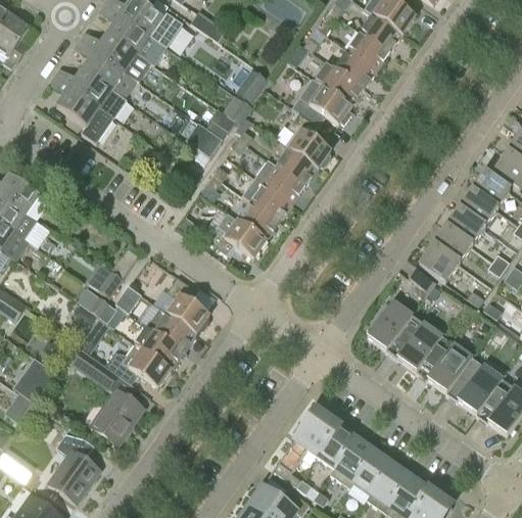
[(150,34),(150,35),(167,46),(184,22),(165,9),(162,14),(141,0),(130,0),(127,4),(121,0),(107,0),(105,3),(150,34)]
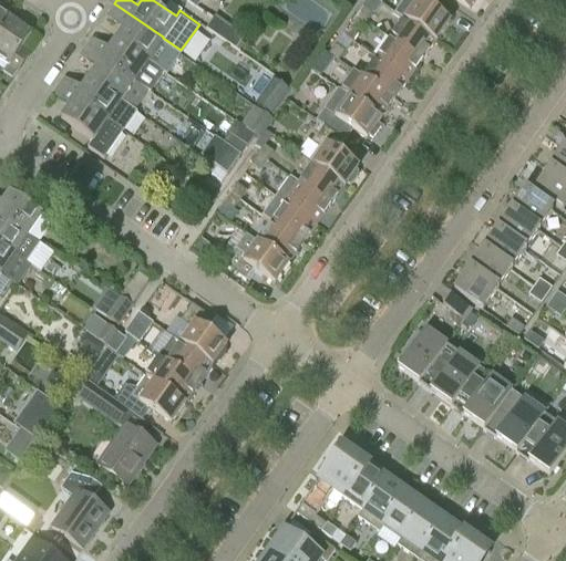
[(395,9),(403,16),(435,38),(451,18),(430,2),(431,0),(402,0),(395,9)]
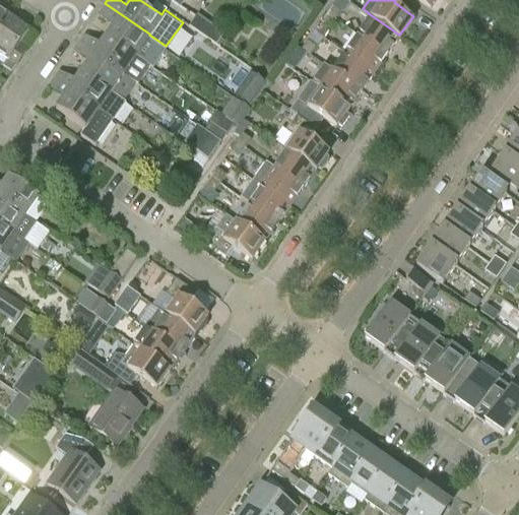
[(327,10),(335,16),(341,8),(333,2),(327,10)]
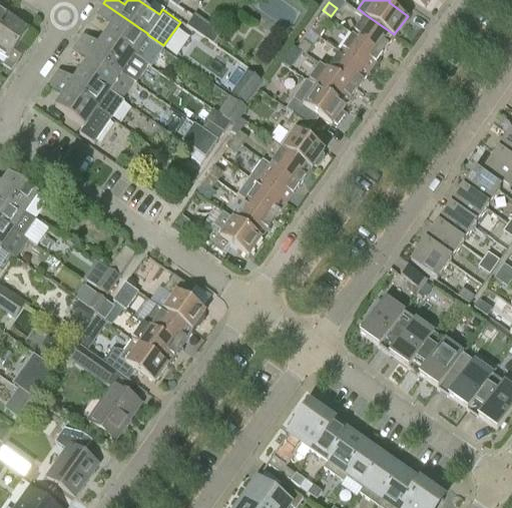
[(0,26),(11,11),(0,3),(0,26)]
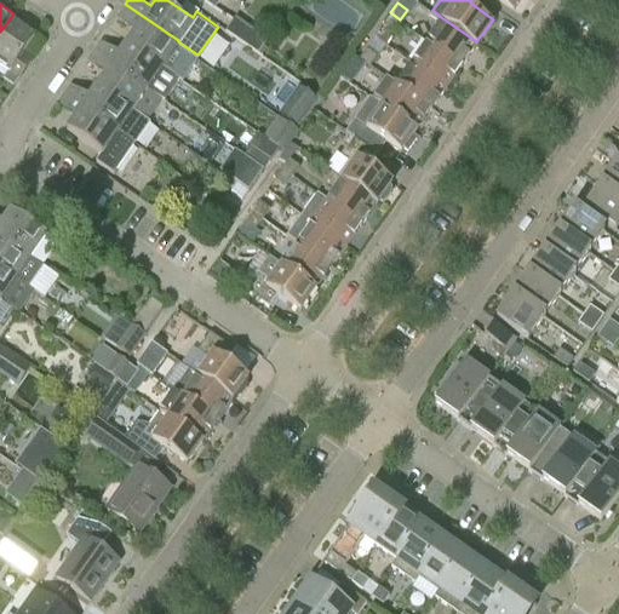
[(137,24),(129,36),(165,61),(161,64),(178,75),(182,79),(198,55),(178,41),(178,40),(125,4),(119,12),(137,24)]
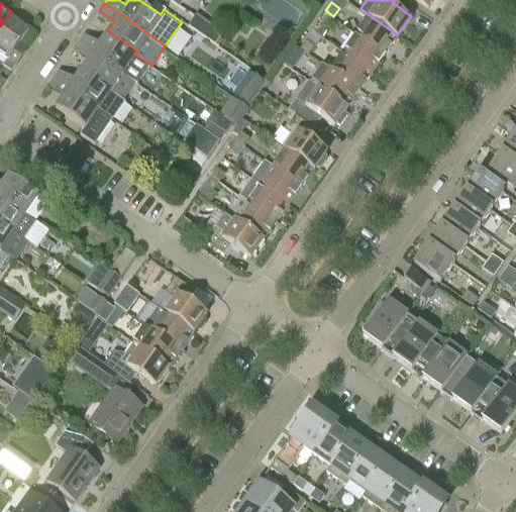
[(333,16),(325,10),(319,18),(327,24),(333,16)]
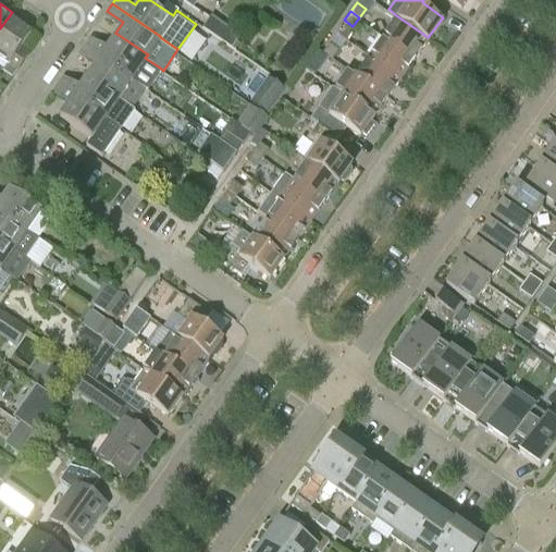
[(13,74),(20,64),(28,52),(21,47),(35,27),(12,12),(0,28),(0,50),(11,58),(5,64),(3,68),(13,74)]
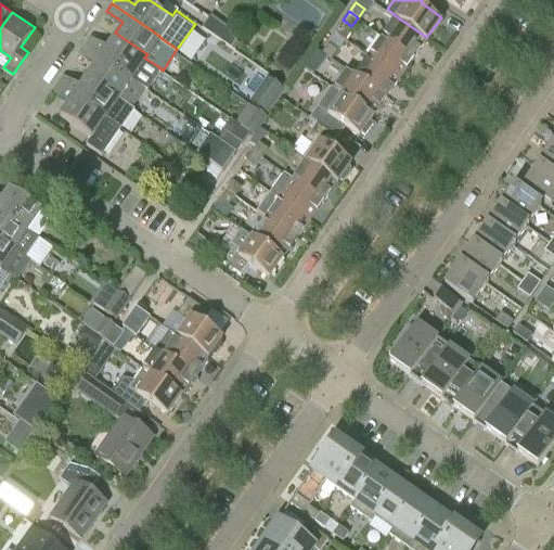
[(240,32),(210,12),(202,25),(231,45),(240,32)]
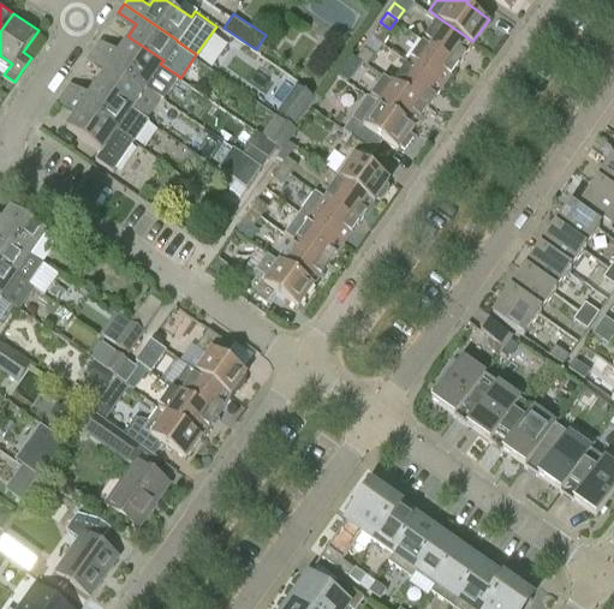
[(437,17),(423,37),(458,63),(472,41),(437,17)]
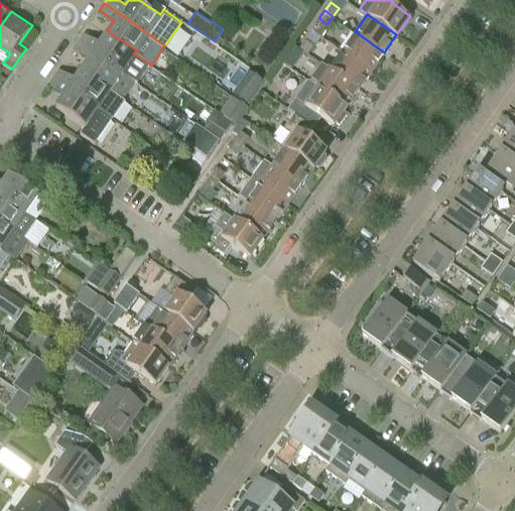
[(134,53),(137,50),(107,30),(100,39),(86,29),(81,37),(125,69),(122,72),(135,81),(148,62),(134,53)]
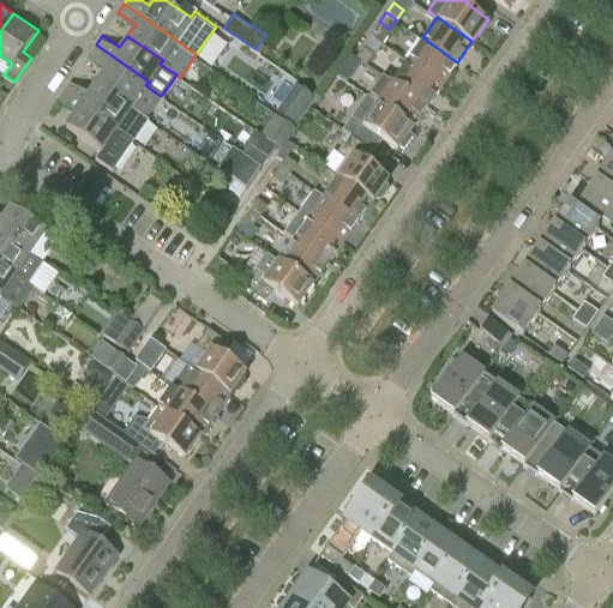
[(422,37),(408,58),(443,83),(457,62),(422,37)]
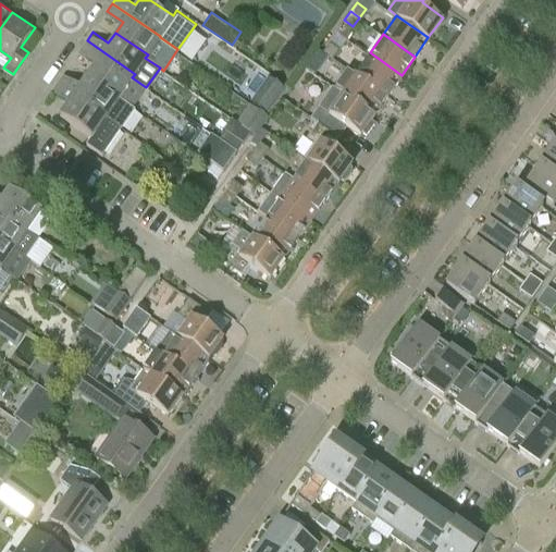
[(121,93),(132,77),(135,74),(87,40),(82,49),(97,60),(89,71),(121,93)]
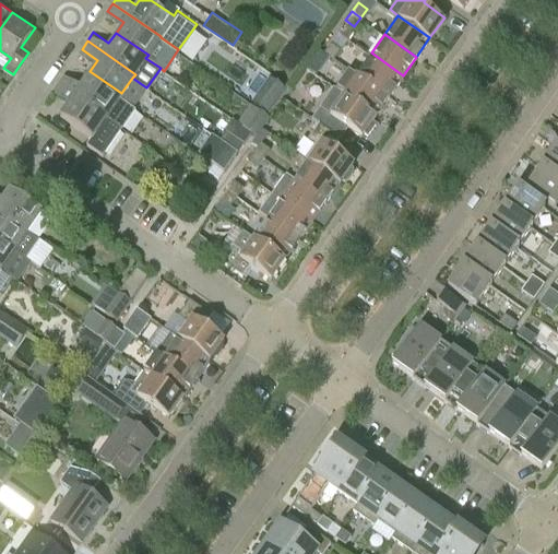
[(299,40),(291,54),(299,59),(308,47),(299,40)]
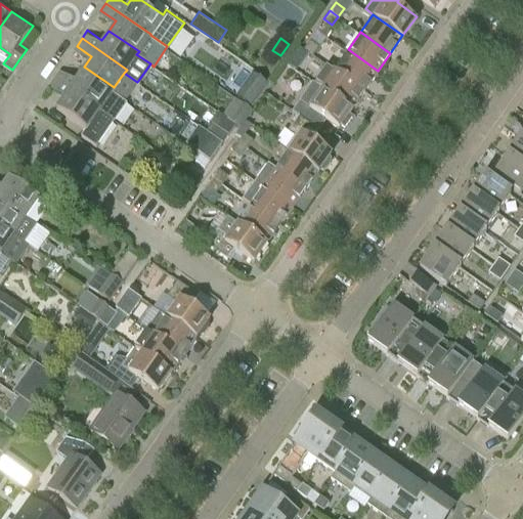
[(304,47),(312,52),(317,44),(310,39),(304,47)]
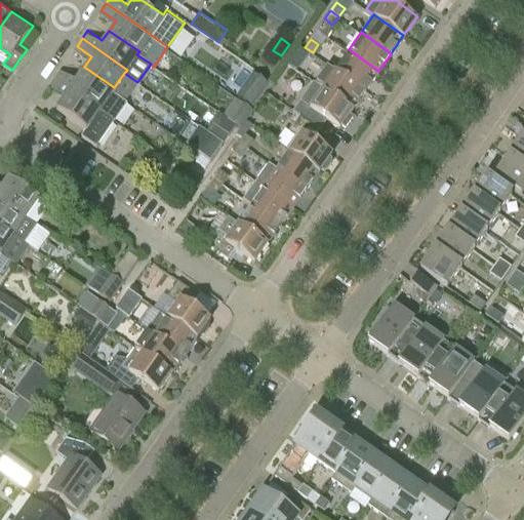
[(349,49),(335,68),(335,69),(365,89),(378,71),(349,49)]
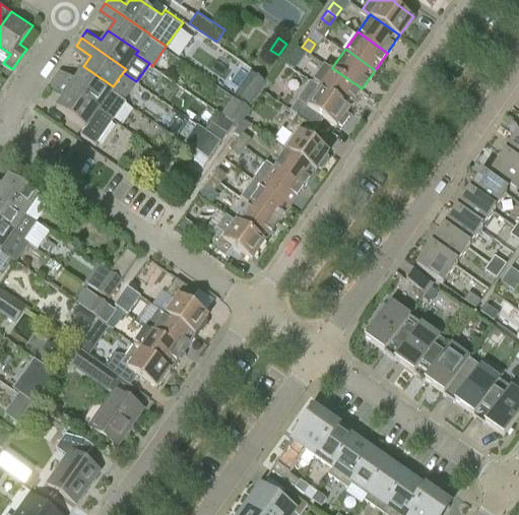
[(348,107),(362,88),(332,68),(332,67),(324,62),(311,79),(319,85),(348,107)]
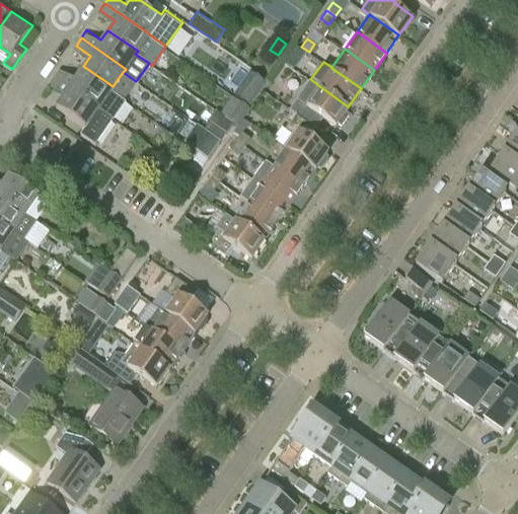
[(115,115),(121,105),(125,99),(111,89),(113,86),(83,66),(76,76),(61,66),(56,74),(115,115)]
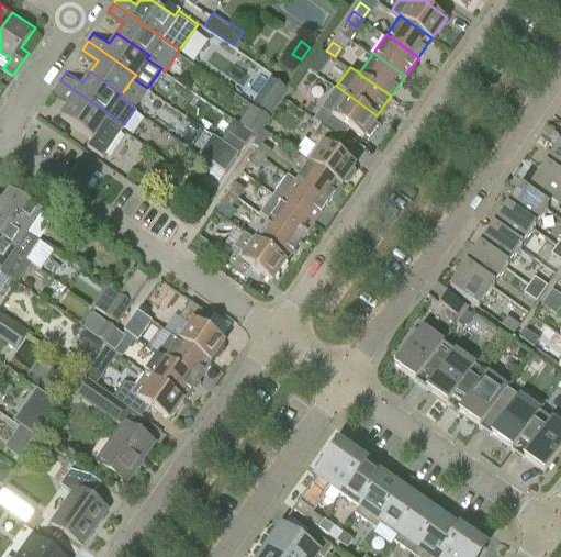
[(288,87),(271,76),(254,100),(270,112),(288,87)]
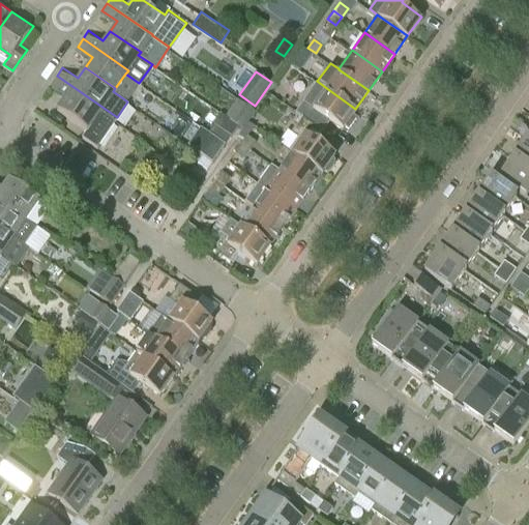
[(99,143),(117,117),(57,76),(52,84),(66,94),(59,105),(89,125),(84,132),(99,143)]
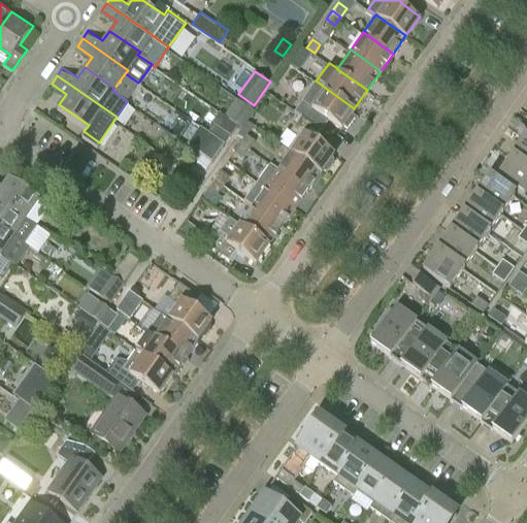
[(301,113),(315,123),(322,112),(341,127),(354,108),(324,87),(315,101),(305,94),(295,109),(301,113)]
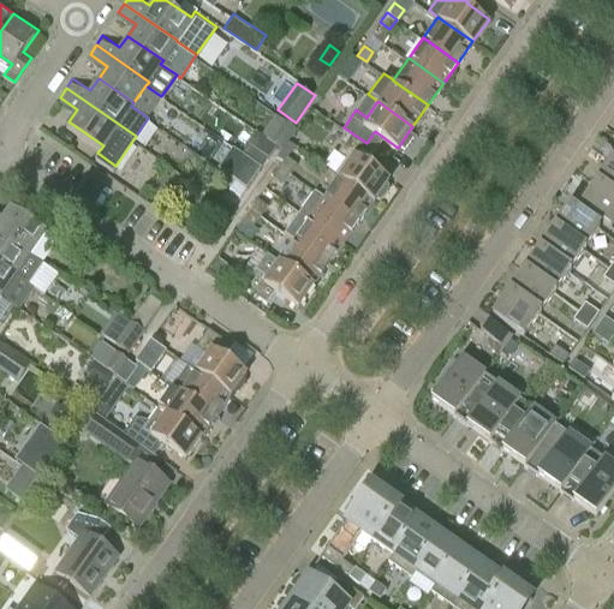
[(281,117),(267,136),(278,144),(280,147),(286,138),(294,127),(281,117)]
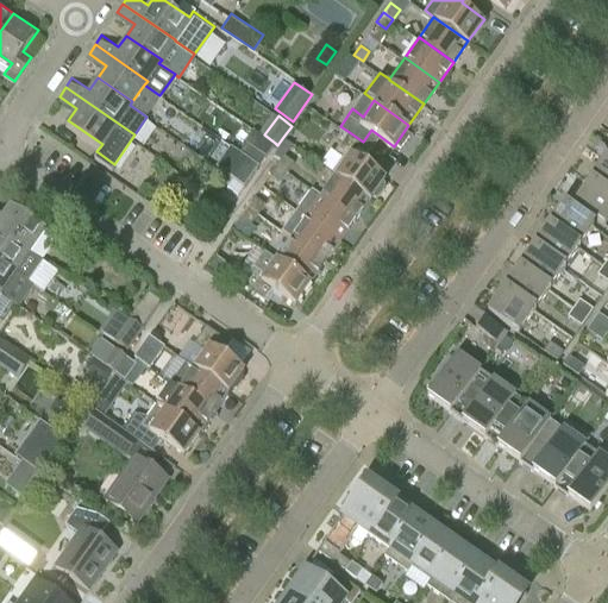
[(267,152),(275,143),(264,134),(256,129),(248,139),(267,152)]
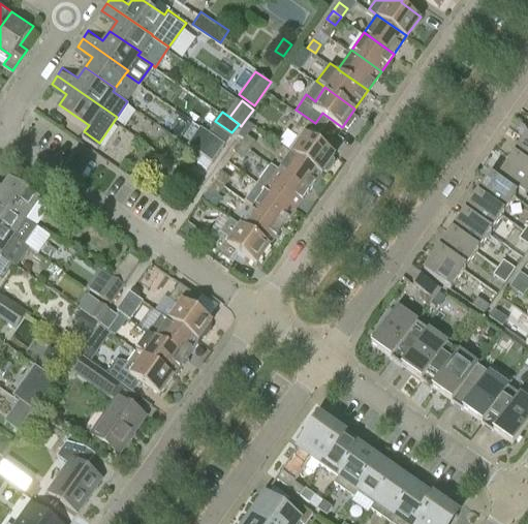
[(319,171),(322,167),(324,170),(329,167),(334,161),(334,157),(331,155),(334,151),(314,137),(321,128),(315,123),(302,114),(291,129),(301,136),(290,150),(319,171)]
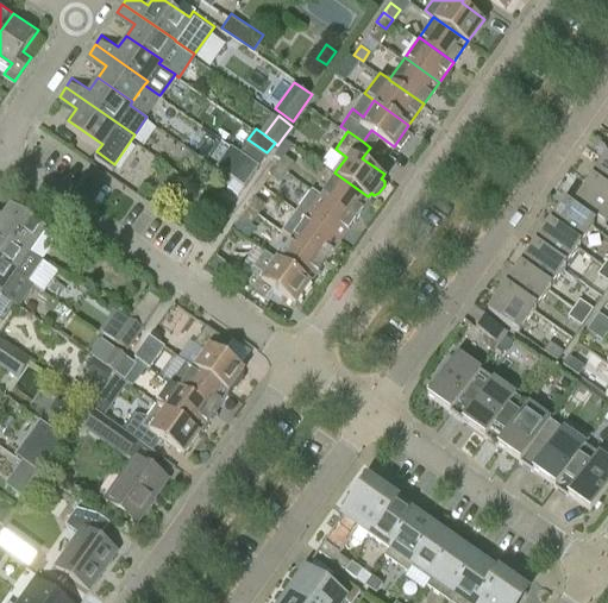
[(259,163),(267,152),(248,139),(240,150),(259,163)]
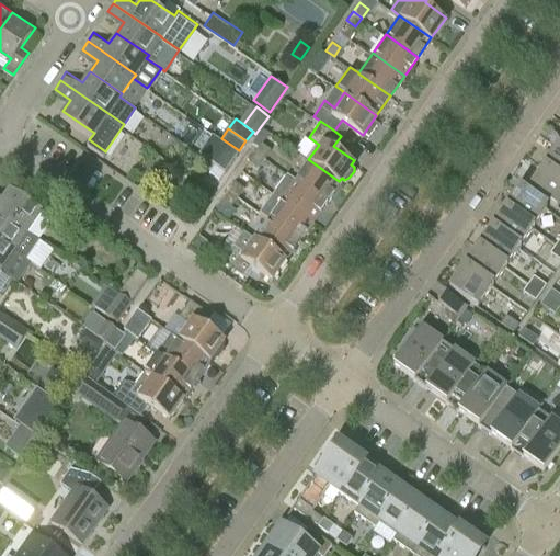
[(214,133),(200,152),(225,170),(239,150),(221,138),(214,133)]
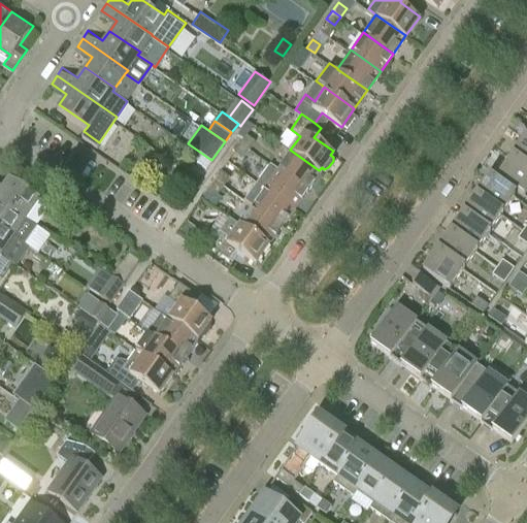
[(243,137),(240,141),(249,148),(256,137),(246,131),(243,137)]
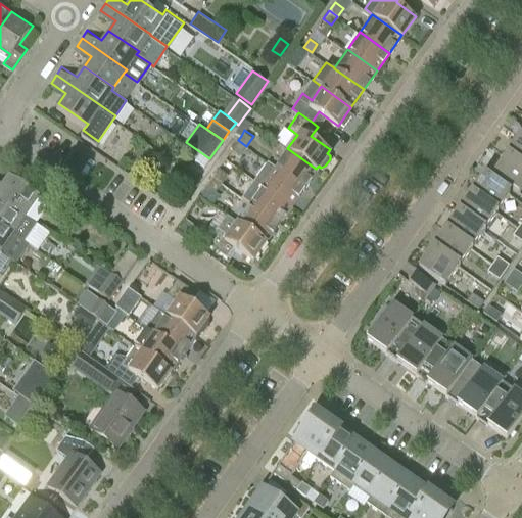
[(521,137),(518,135),(506,152),(521,163),(521,137)]
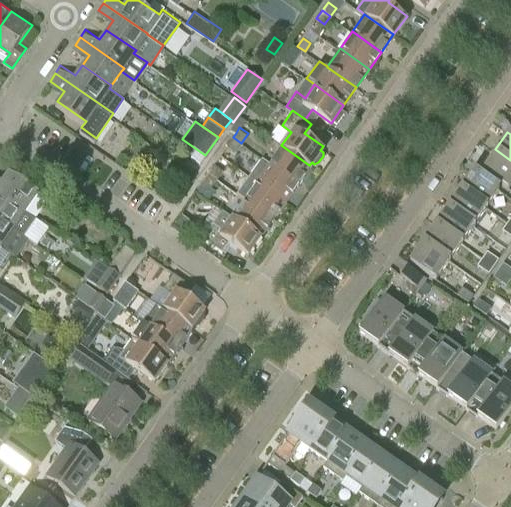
[(241,143),(233,137),(227,144),(235,150),(241,143)]
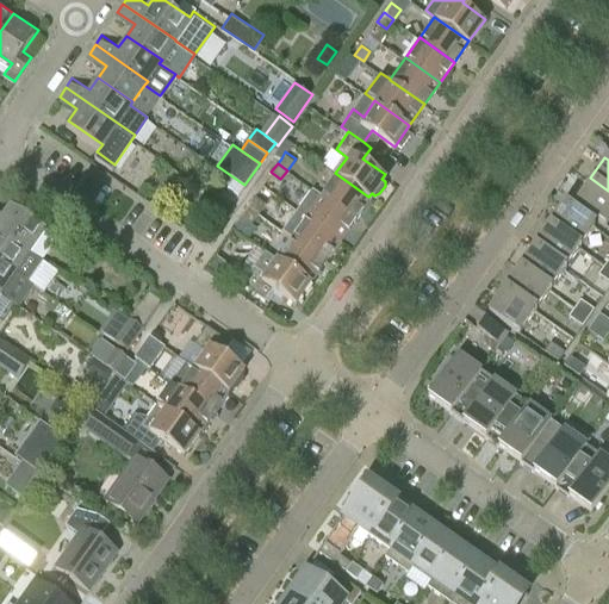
[(335,173),(321,194),(354,218),(368,197),(335,173)]
